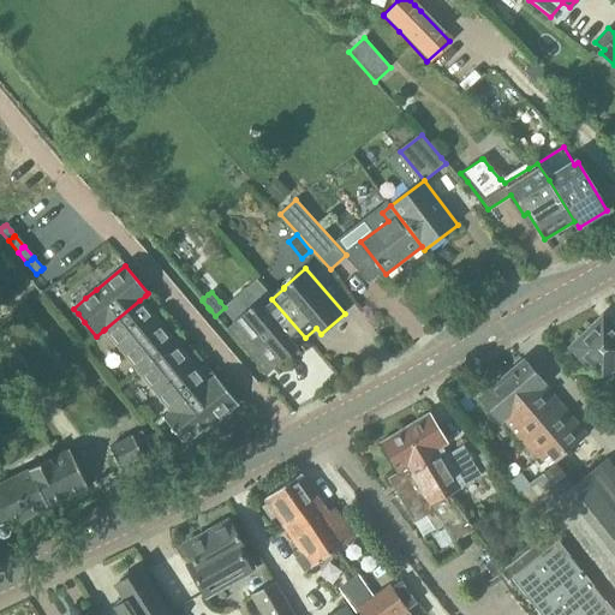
[(305,338),(272,299),(260,309),(256,304),(233,322),(272,368),(296,348),(294,346),(305,338)]
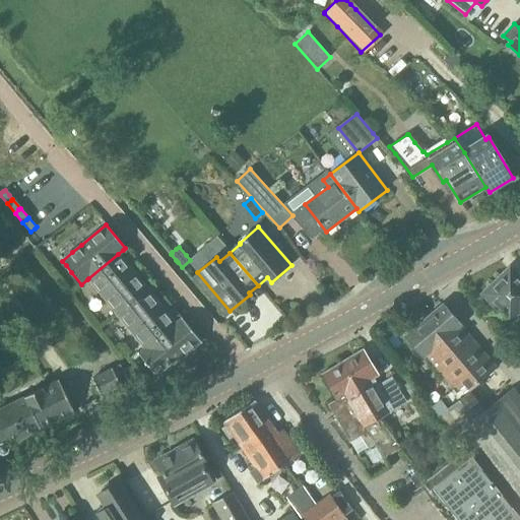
[(117,313),(146,288),(118,254),(88,278),(90,281),(117,313)]
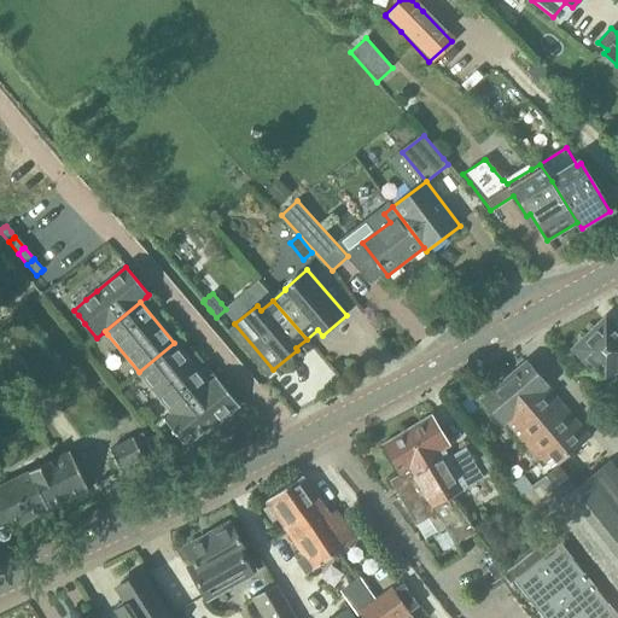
[(617,332),(608,322),(578,350),(607,380),(617,368),(617,332)]
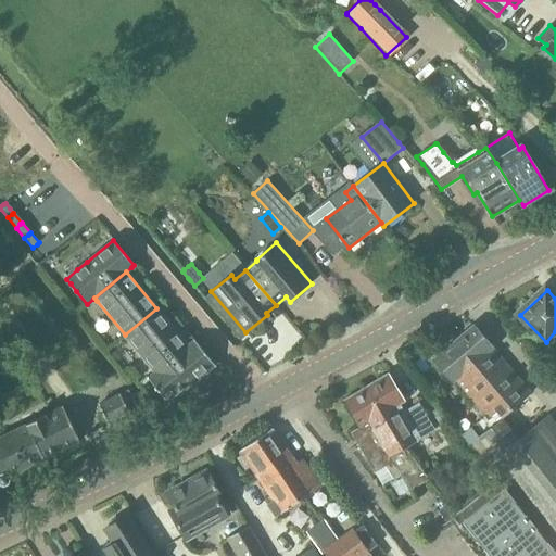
[(155,371),(187,345),(156,308),(125,335),(155,371)]
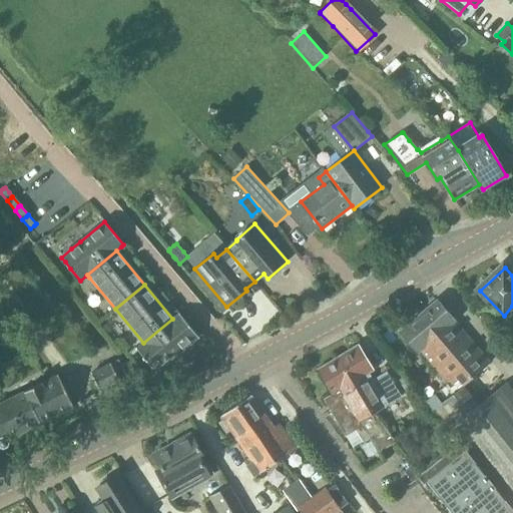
[(490,364),(438,301),(401,332),(418,352),(420,350),(456,392),(464,386),(490,364)]
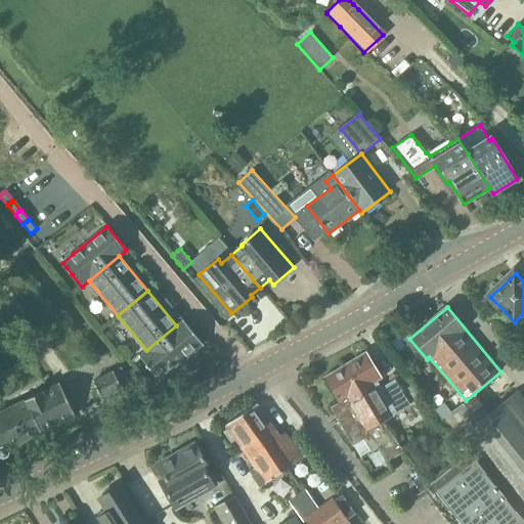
[(176,325),(146,350),(140,355),(139,356),(159,380),(203,344),(200,341),(195,336),(191,331),(183,320),(182,321),(176,325)]
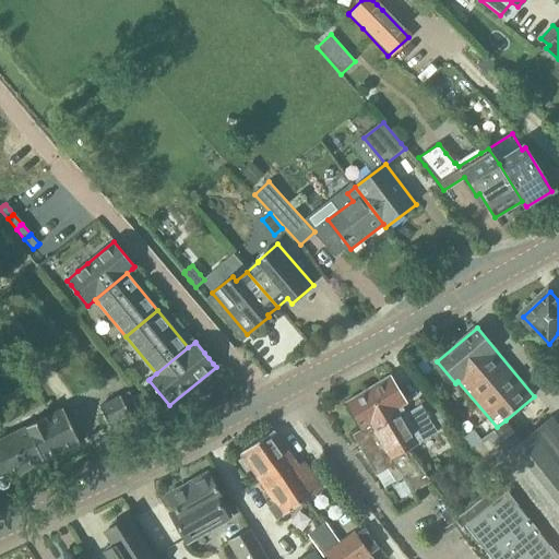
[(403,417),(397,408),(406,404),(390,378),(368,391),(391,430),(394,428),(408,450),(437,432),(423,407),(403,417)]
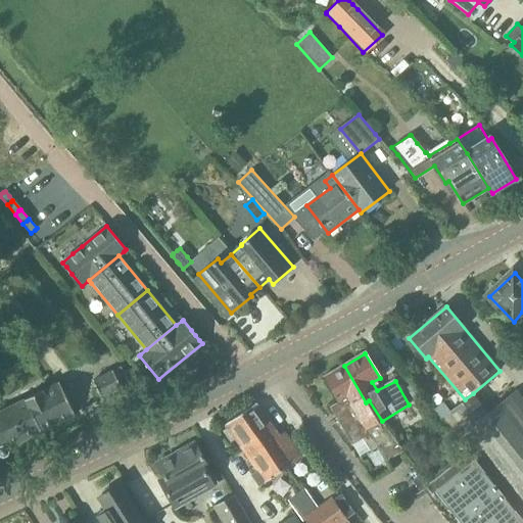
[(366,402),(344,366),(324,378),(326,381),(324,382),(327,389),(330,388),(339,402),(338,403),(343,414),(338,418),(352,443),(363,438),(371,450),(378,447),(386,461),(402,452),(382,421),(369,400),(366,402)]
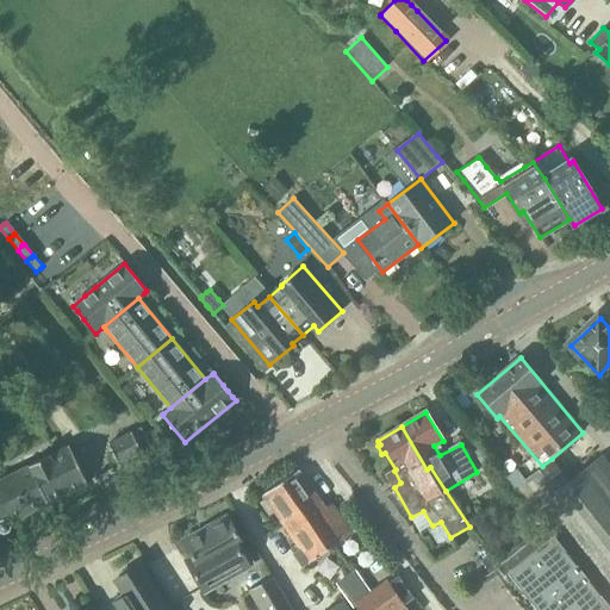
[(151,444),(142,428),(109,444),(120,467),(157,450),(160,452),(162,453),(167,453),(169,452),(172,449),(173,444),(170,442),(168,440),(165,439),(161,439),(159,441),(157,442),(151,444)]
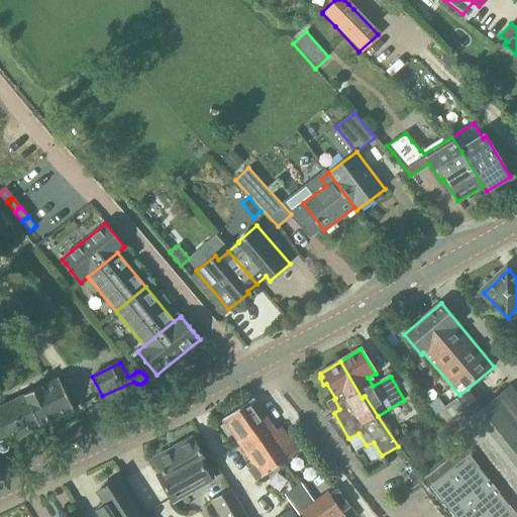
[(0,450),(3,451),(6,450),(8,449),(9,447),(10,445),(8,441),(73,410),(58,379),(0,406),(0,450)]
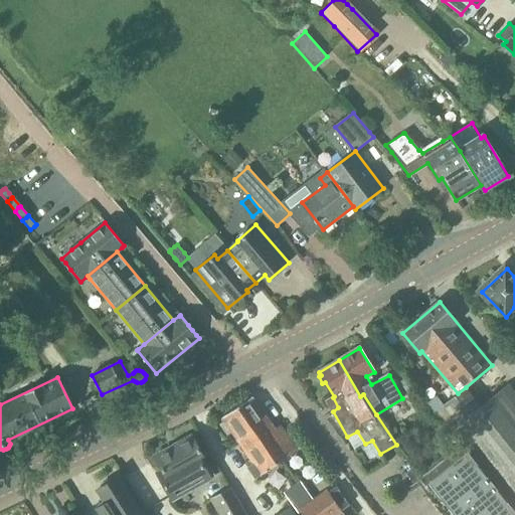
[(446,425),(462,446),(514,512),(514,392),(508,384),(482,405),(466,387),(458,393),(444,405),(436,396),(427,402),(436,412),(446,425)]
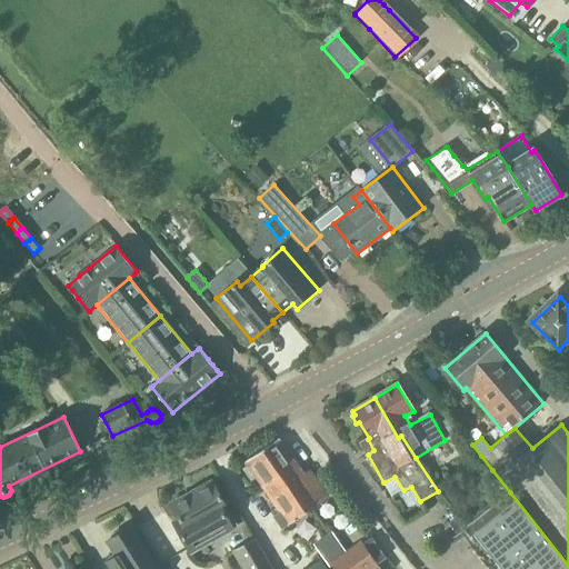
[(303,473),(279,438),(245,461),(248,466),(243,468),(251,479),(256,476),(280,512),(273,516),(281,528),(288,523),(289,525),(322,501),(328,497),(309,469),(303,473)]
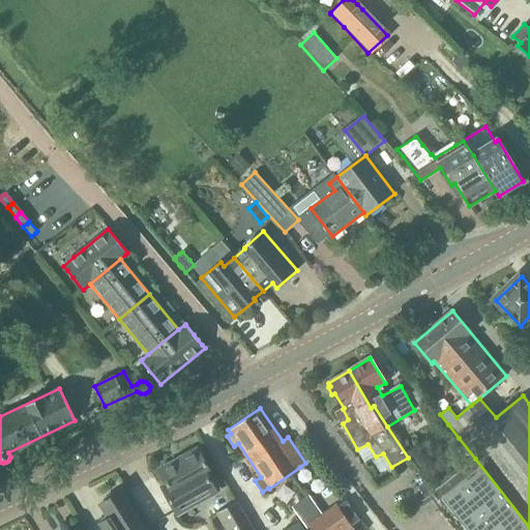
[(198,449),(165,467),(159,470),(165,480),(168,484),(165,487),(163,488),(165,493),(177,514),(221,490),(198,449)]
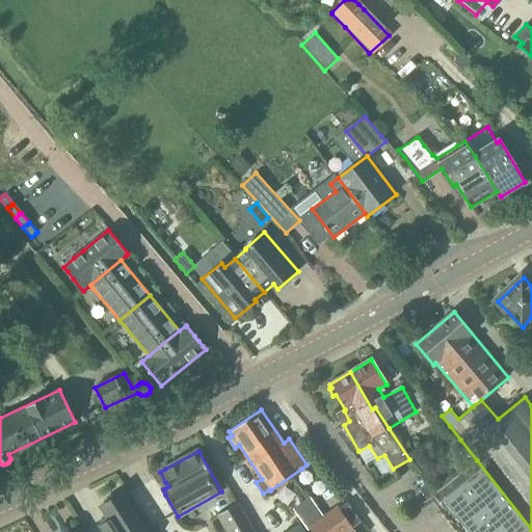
[(468,531),(531,531),(531,529),(477,460),(449,483),(436,493),(435,494),(428,484),(420,490),(430,504),(440,497),(468,531)]
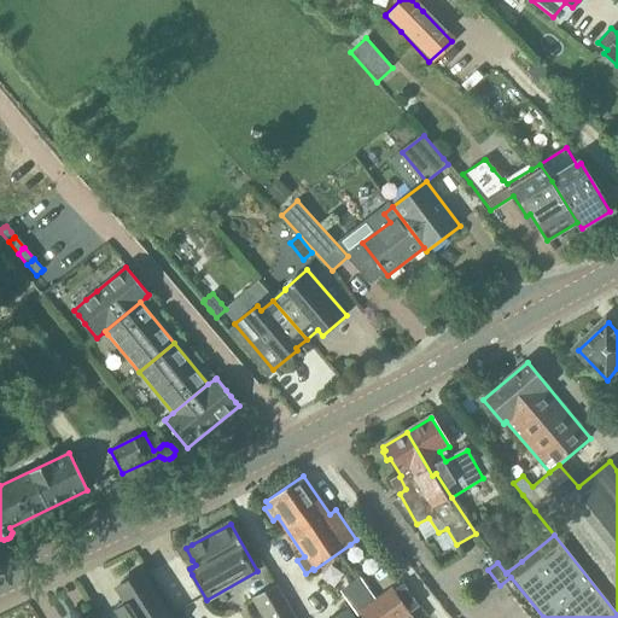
[(169,617),(140,573),(135,577),(133,575),(122,583),(123,586),(118,589),(128,604),(118,611),(122,617),(169,617)]
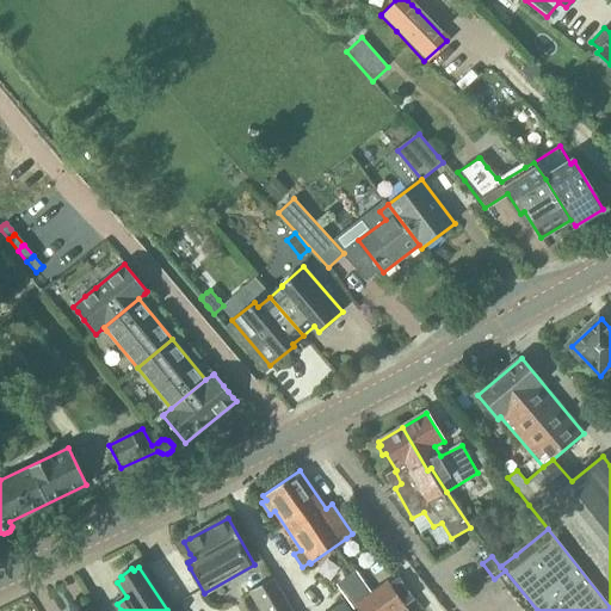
[(261,610),(291,610),(273,580),(252,593),(261,610)]
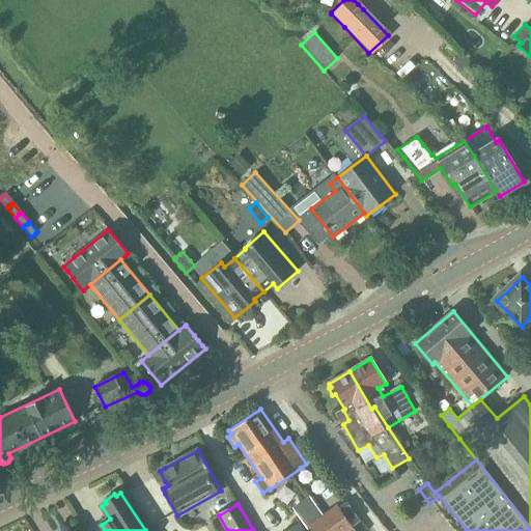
[(311,530),(345,530),(352,528),(338,508),(337,507),(309,527),(311,530)]
